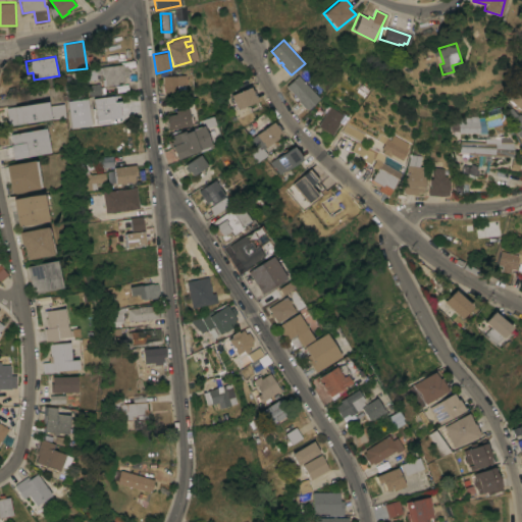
[(123,64),(123,66),(127,65),(128,75),(124,75),(125,82),(118,83),(118,84),(105,86),(105,83),(103,84),(103,80),(99,81),(98,77),(96,77),(95,75),(92,75),(91,68),(123,64)]
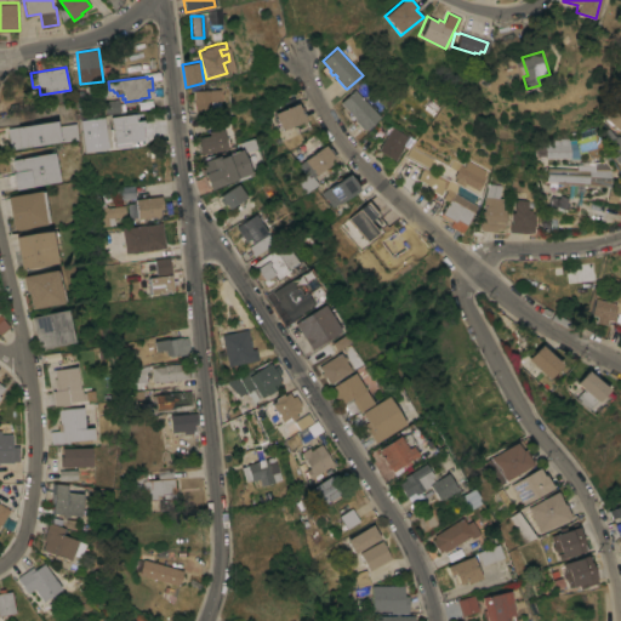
[(194,90),(221,89),(221,101),(221,108),(211,108),(211,109),(195,110),(194,90)]
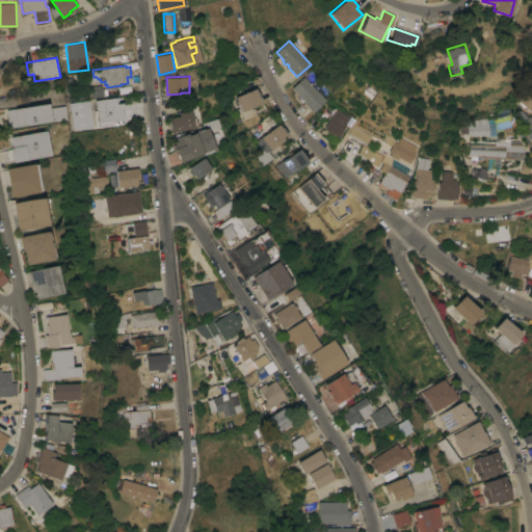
[(326,100),(313,112),(303,103),(304,102),(292,88),(304,76),(326,100)]
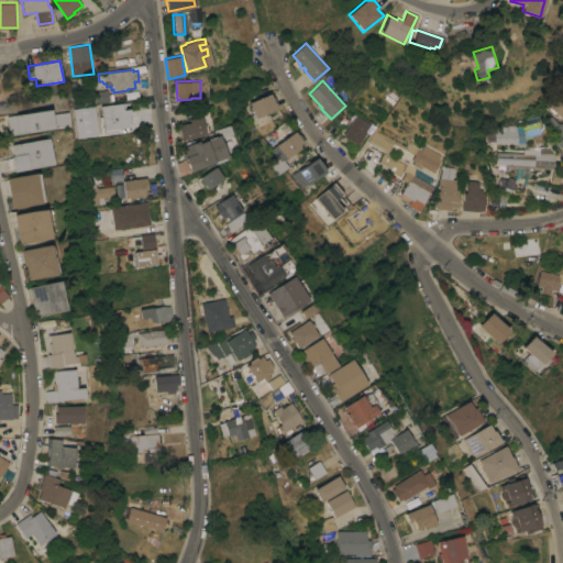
[(109,101),(109,102),(97,103),(97,101),(96,102),(95,90),(108,90),(109,94),(113,92),(113,101),(109,101)]
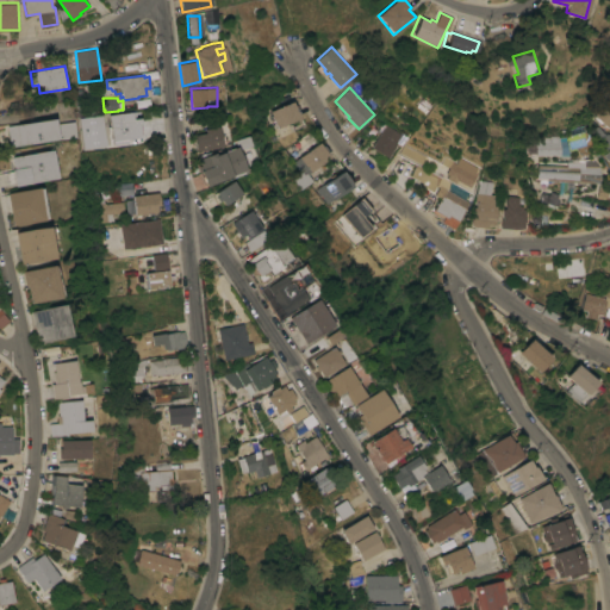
[(293,101),(300,118),(279,128),(271,111),(293,101)]
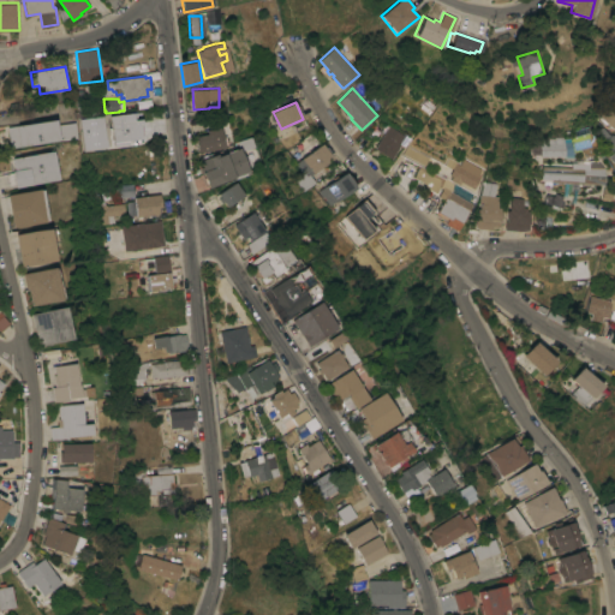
[(614,132),(599,117),(609,107),(611,109),(613,108),(614,109),(614,132)]
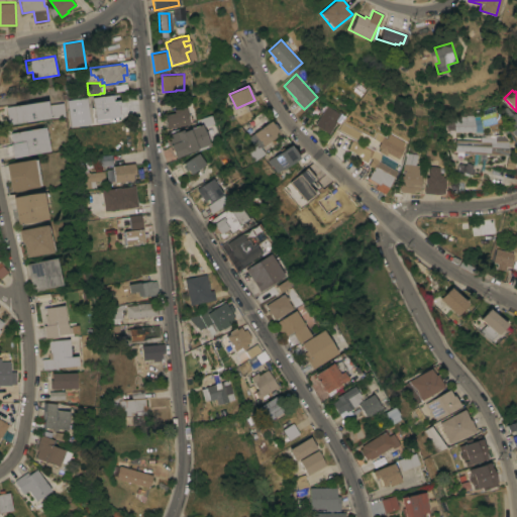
[(10,124),(7,107),(47,100),(50,118),(10,124)]
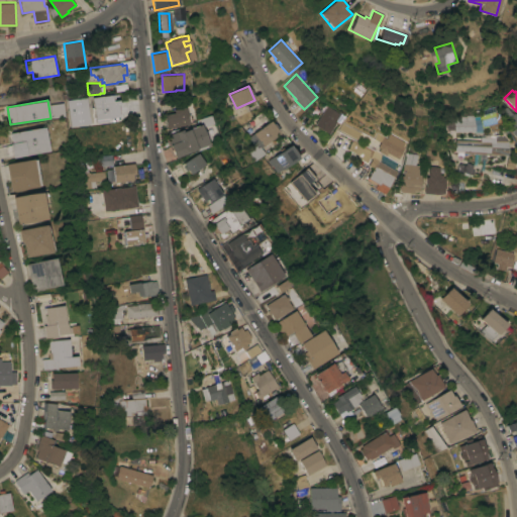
[(66,116),(53,118),(50,104),(64,102),(66,116)]
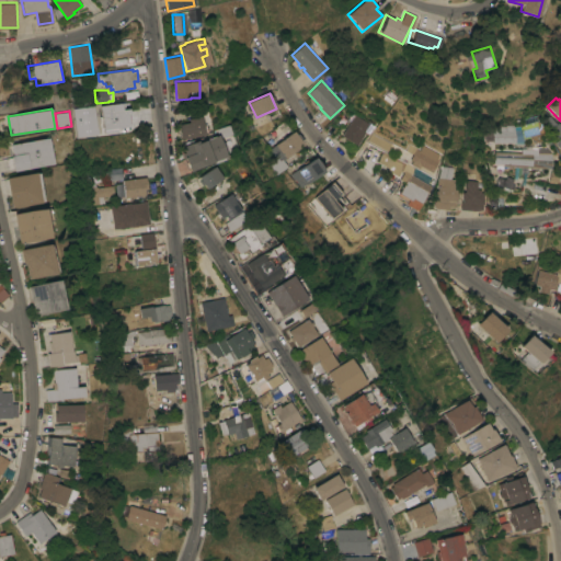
[(355,114),(370,124),(357,145),(342,135),(355,114)]
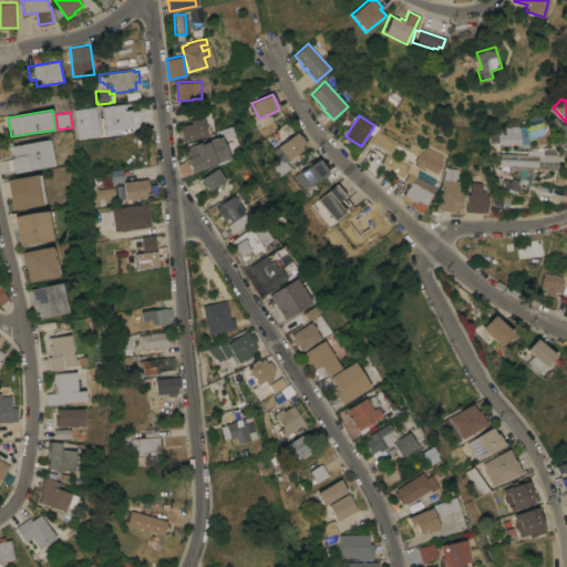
[(183,141),(179,126),(192,123),(191,120),(203,117),(207,136),(183,141)]
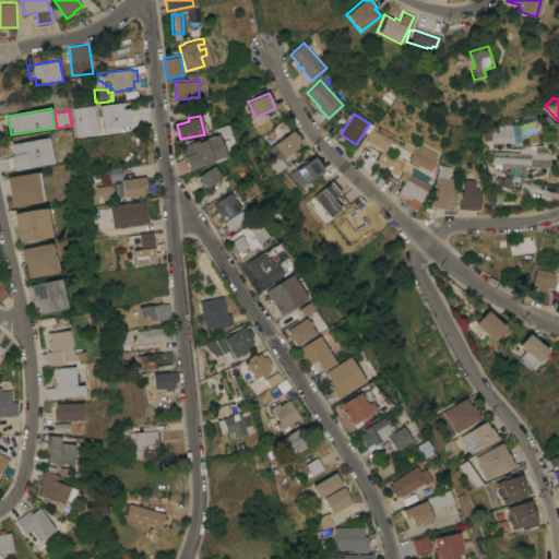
[(216,128),(228,125),(230,133),(218,138),(216,128)]
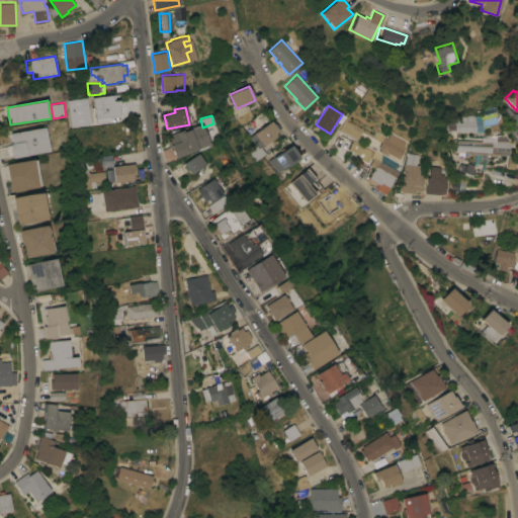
[(453,132),(453,120),(454,120),(454,116),(461,116),(461,117),(475,116),(476,132),(453,132)]
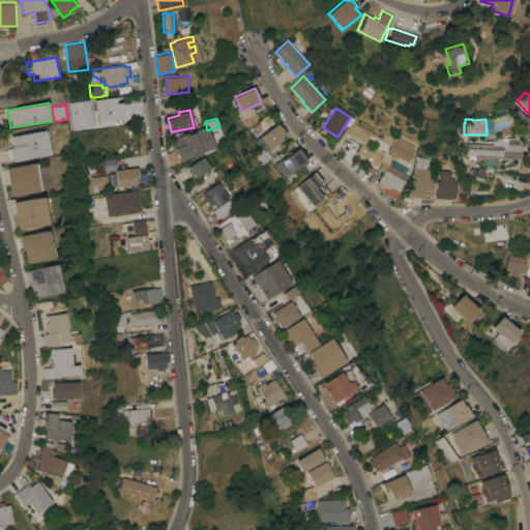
[(267,151),(272,156),(262,165),(255,154),(261,149),(255,141),(277,123),(281,127),(282,126),(286,131),(285,133),(287,136),(267,151)]
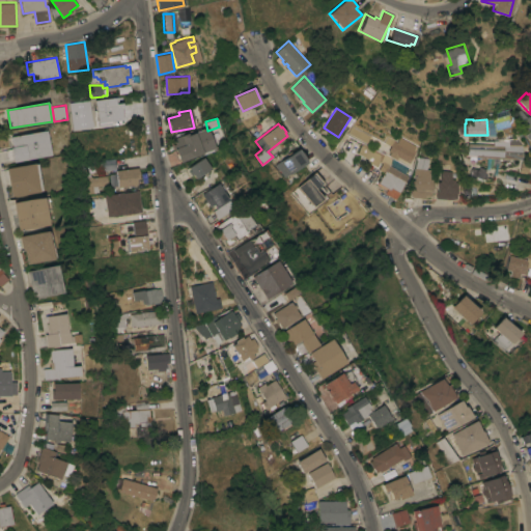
[(214,148),(178,162),(177,160),(176,161),(174,155),(175,154),(173,148),(175,148),(171,139),(186,133),(187,135),(205,128),(214,148)]
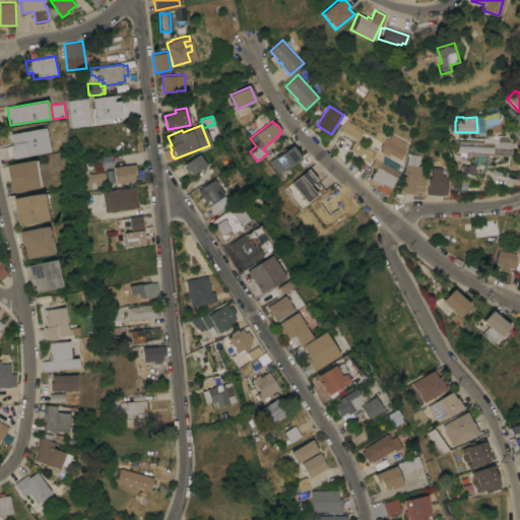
[(46,127),(50,151),(14,158),(11,144),(13,143),(11,133),(46,127)]
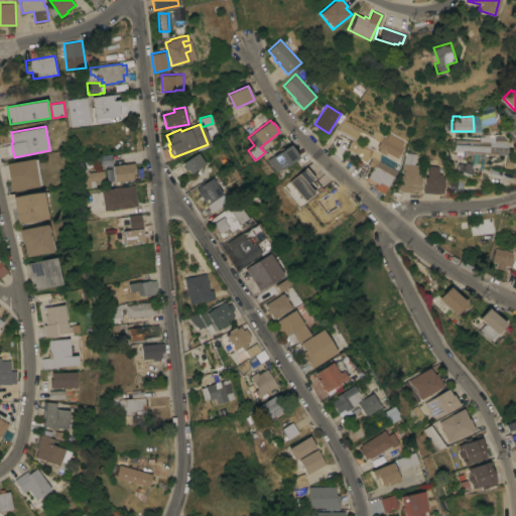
[(400,153),(402,153),(399,159),(376,147),(385,131),(406,143),(400,153)]
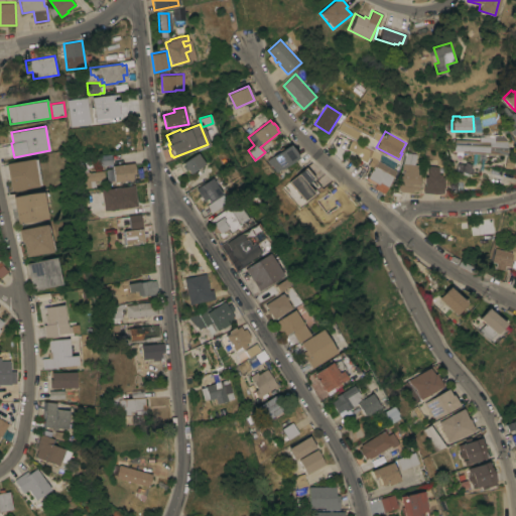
[(505,138),(507,142),(507,154),(454,152),(454,139),(484,141),(483,137),(494,137),(495,135),(499,135),(502,135),(505,138)]
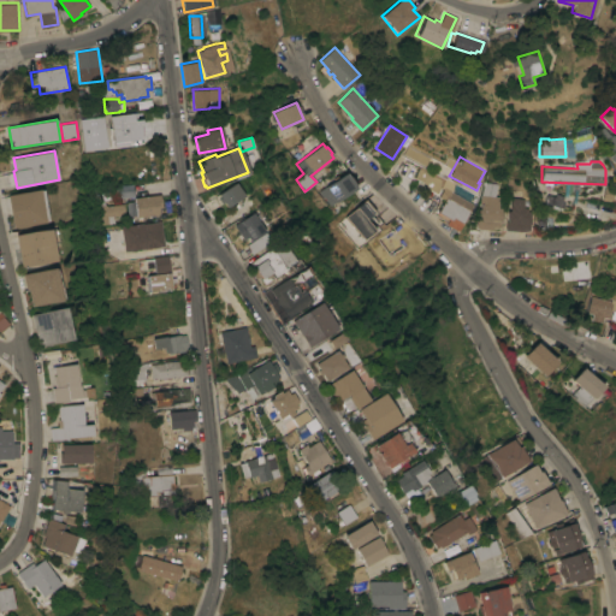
[(445,179),(437,195),(416,185),(425,170),(445,179)]
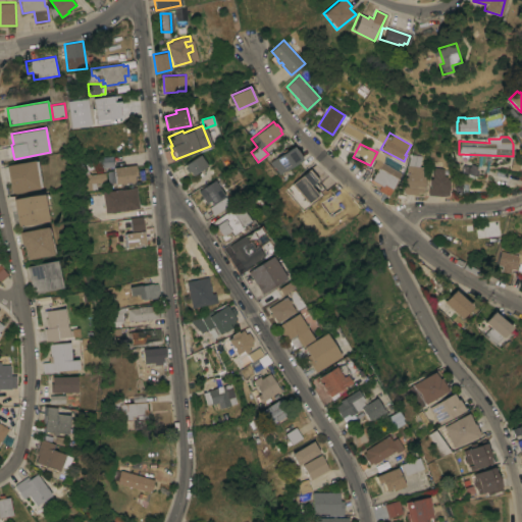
[(294,146),(296,150),(297,149),(301,155),(300,156),(302,159),(280,173),(275,166),(275,167),(271,161),(294,146)]
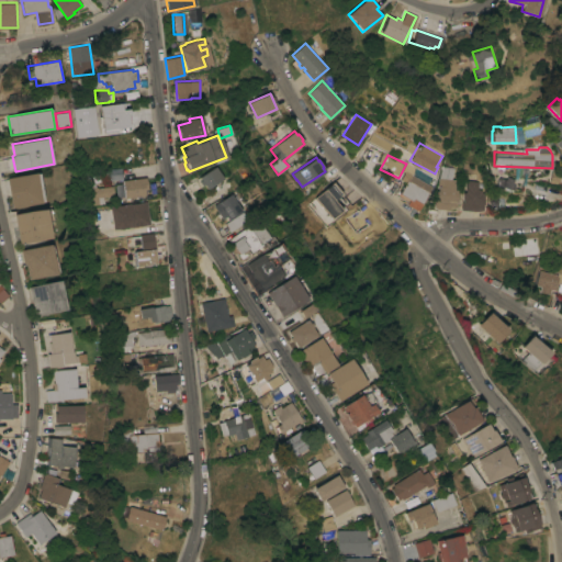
[(223,179),(209,189),(204,183),(202,186),(200,181),(202,180),(200,177),(208,171),(206,171),(214,166),(223,179)]
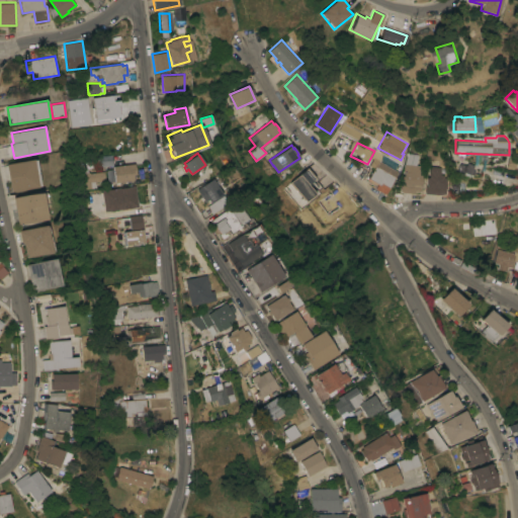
[(419,174),(421,174),(420,185),(421,185),(421,191),(415,191),(414,193),(402,192),(400,189),(402,175),(403,176),(404,164),(408,153),(420,154),(417,165),(420,165),(419,174)]
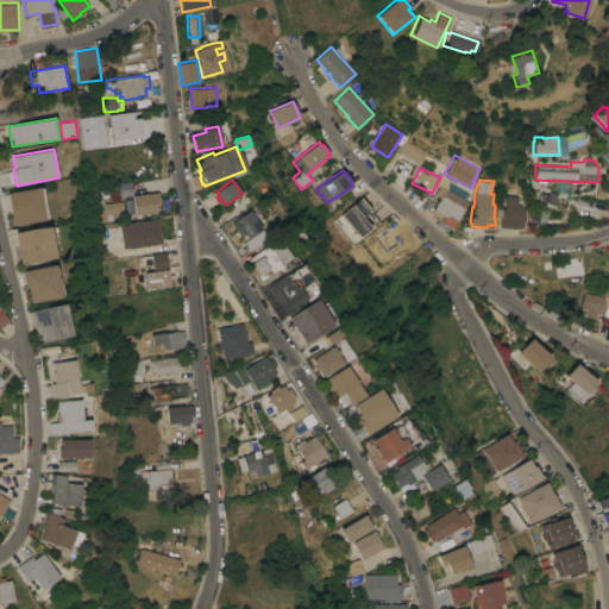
[(39,187),(39,188),(43,187),(49,219),(13,225),(7,193),(39,187)]
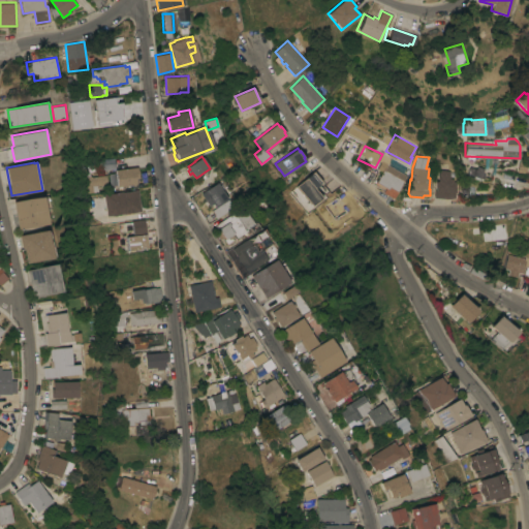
[(99,170),(99,164),(114,162),(115,168),(99,170)]
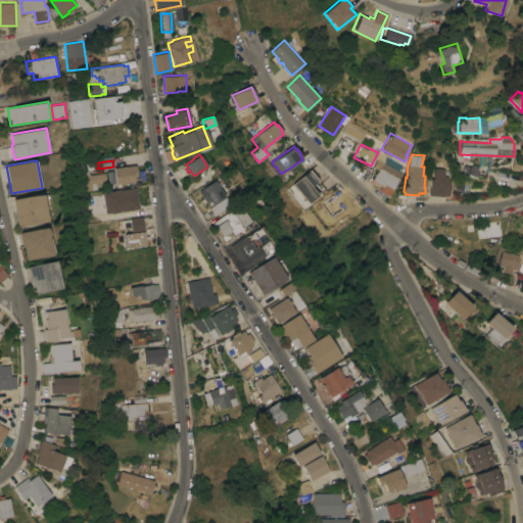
[(361,161),(375,170),(368,182),(361,178),(362,177),(354,173),(361,161)]
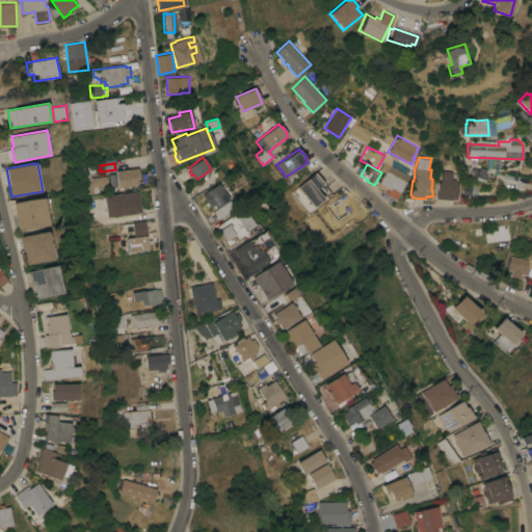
[(409,177),(396,200),(387,193),(389,189),(378,183),(390,164),(409,177)]
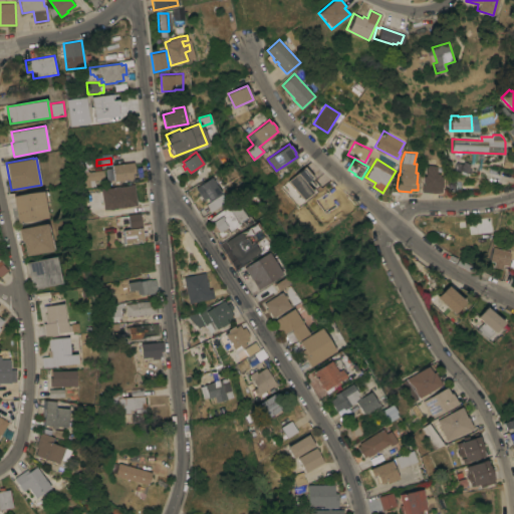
[(134,162),(136,173),(132,174),(133,179),(114,181),(112,165),(134,162)]
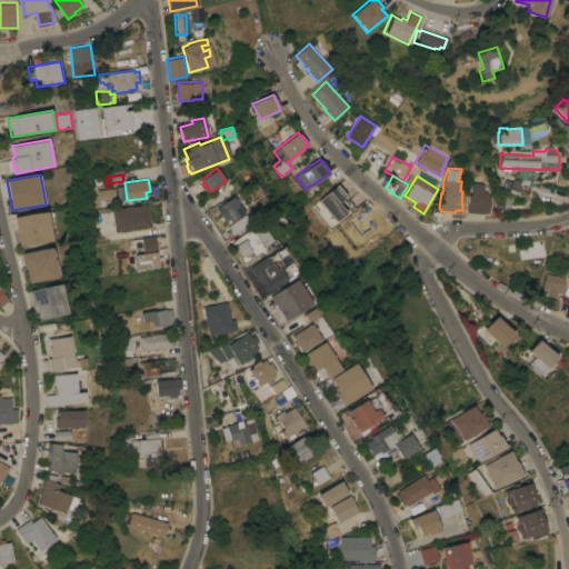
[(520,183),(503,179),(501,189),(518,193),(520,183)]
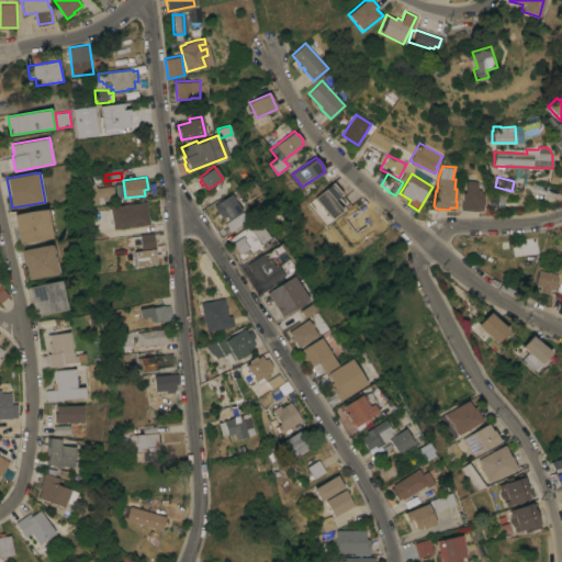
[(333,218),(349,203),(339,193),(343,191),(333,180),(313,199),(333,218)]
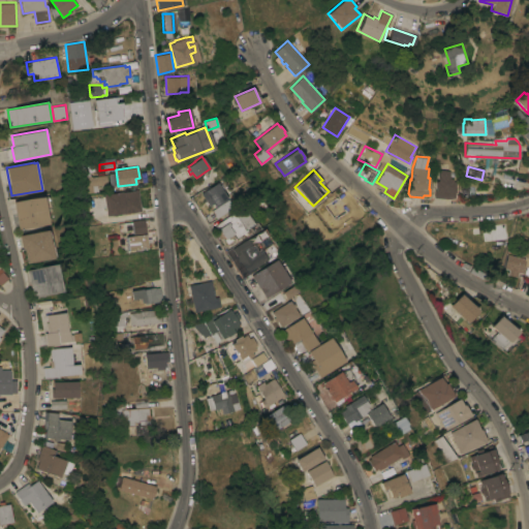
[(435,197),(436,181),(438,181),(439,169),(450,170),(450,178),(454,179),(454,181),(456,181),(455,191),(456,191),(456,197),(449,197),(449,198),(435,197)]
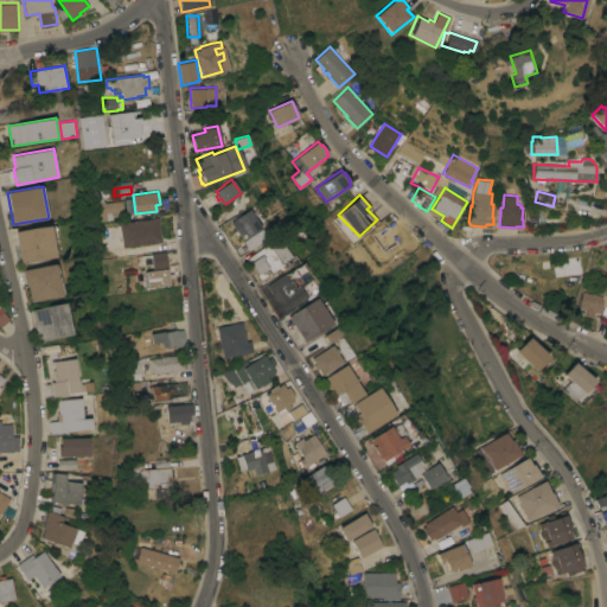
[(95,198),(97,197),(97,196),(100,196),(101,197),(103,197),(104,202),(107,202),(107,203),(122,200),(123,210),(121,211),(121,212),(113,212),(114,219),(97,222),(95,198)]
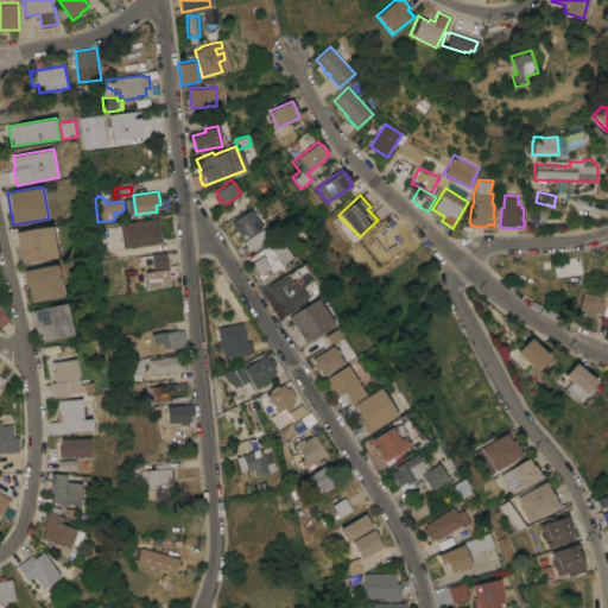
[(261,228),(247,238),(245,233),(240,236),(235,229),(240,226),(235,219),(249,209),(261,228)]
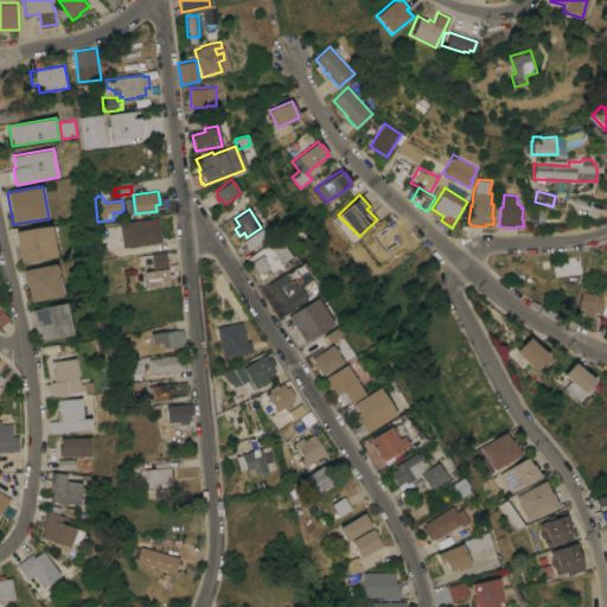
[(119,221),(120,247),(159,244),(158,219),(119,221)]
